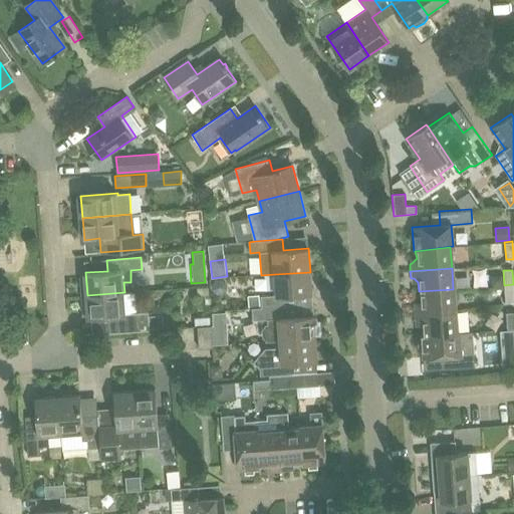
[(277,295),(262,297),(263,309),(289,307),(288,295),(312,293),(310,272),(275,274),(277,295)]
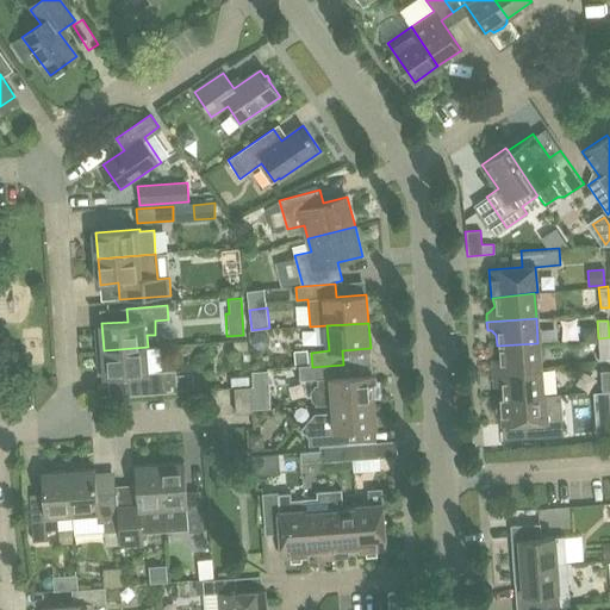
[(584,341),(597,340),(596,327),(583,328),(584,341)]
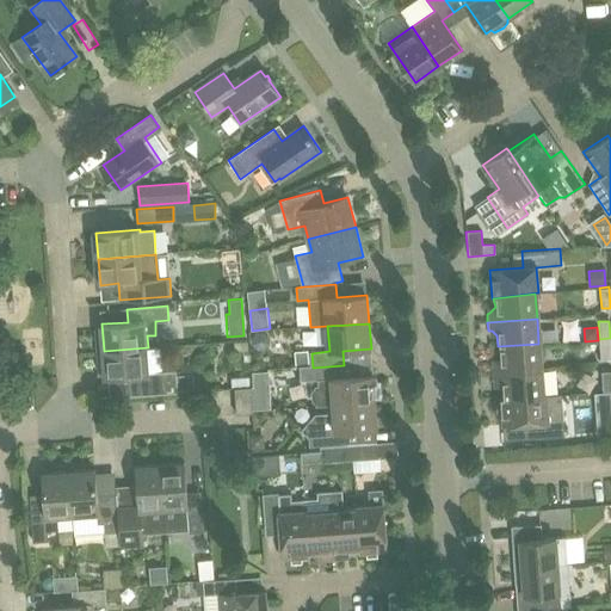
[(553,328),(551,341),(569,343),(569,328),(553,328)]
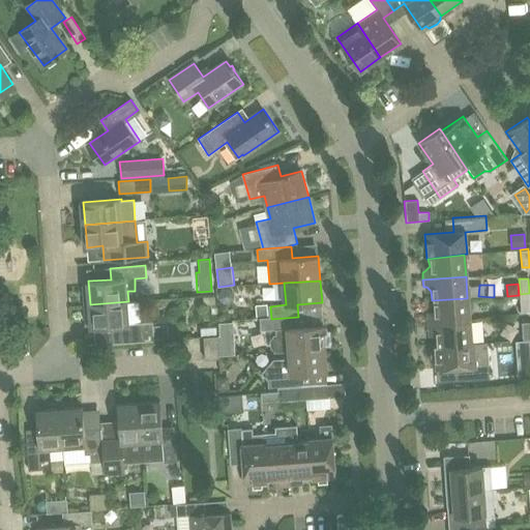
[(229,303),(233,299),(233,292),(229,288),(222,288),(217,292),(218,299),(223,303),(229,303)]
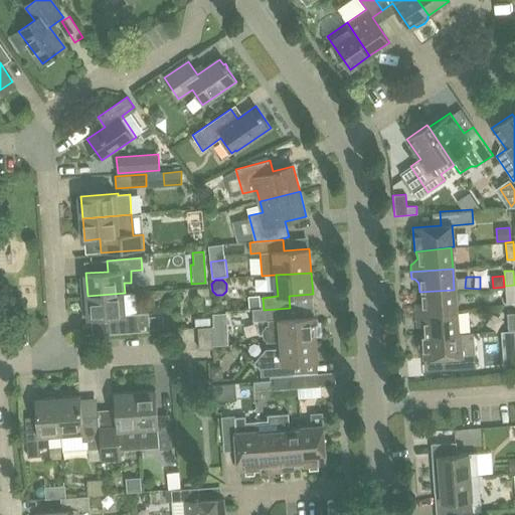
[(514,299),(514,285),(505,286),(506,304),(514,303),(514,299)]
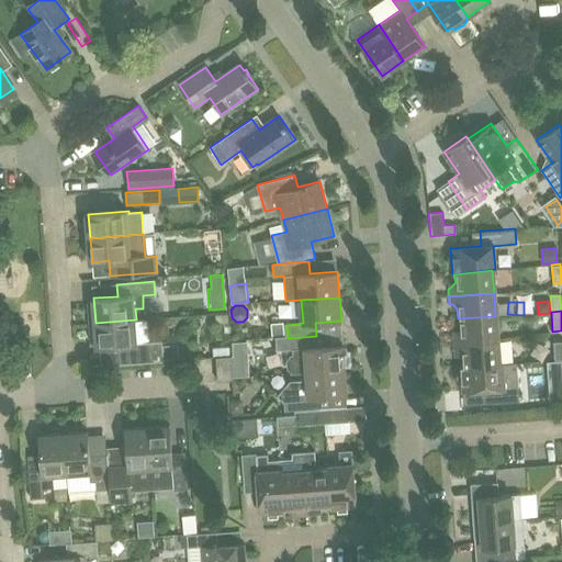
[(451,335),(451,344),(497,340),(495,316),(458,318),(459,329),(452,335),(451,335)]
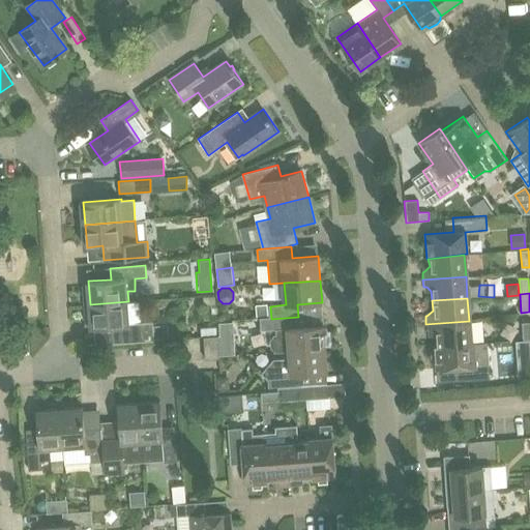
[(128,301),(90,304),(91,328),(94,327),(95,345),(154,341),(152,323),(129,325),(128,301)]
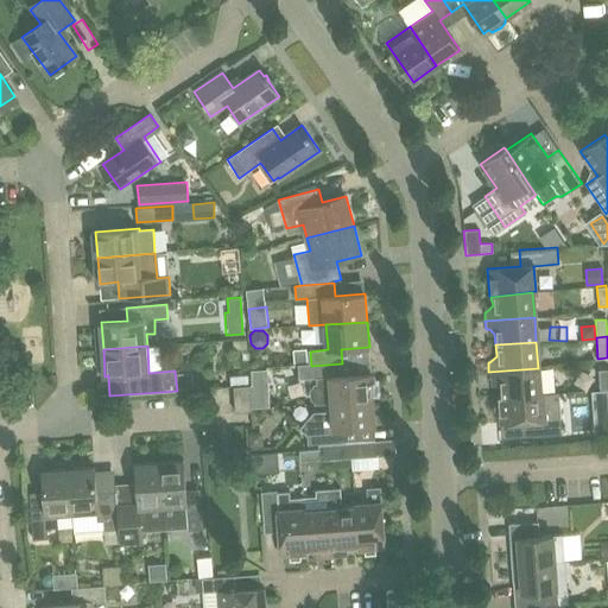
[(306,348),(292,349),(293,363),(308,362),(306,348)]
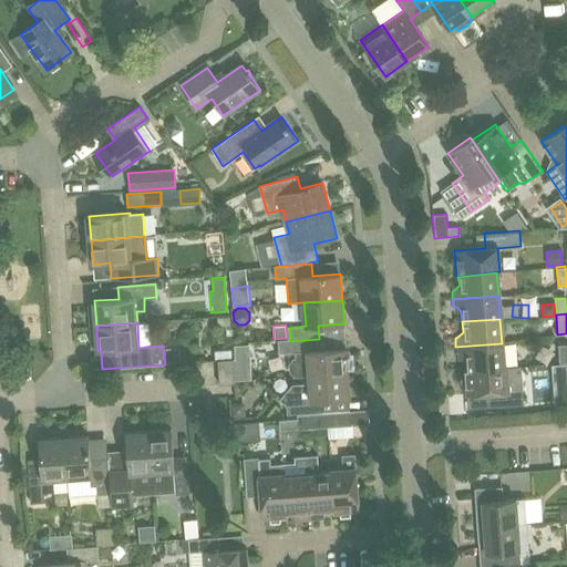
[(290,341),(279,341),(279,354),(295,353),(295,359),(291,359),(291,361),(288,363),(289,372),(292,375),(292,378),(303,377),(348,374),(346,348),(320,350),(319,339),(290,341)]
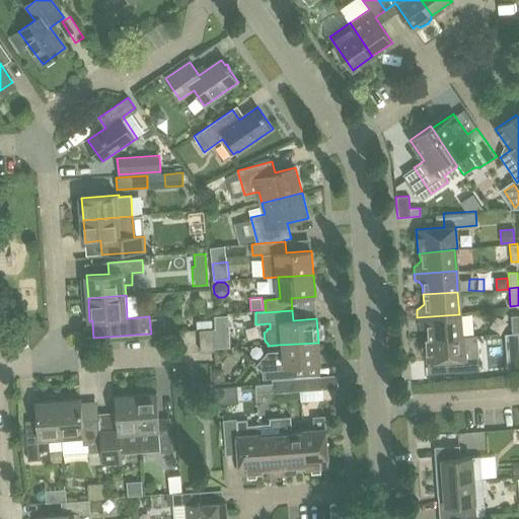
[(459,314),(417,317),(418,324),(421,324),(425,328),(426,338),(424,338),(424,340),(462,337),(462,335),(460,335),(459,314)]
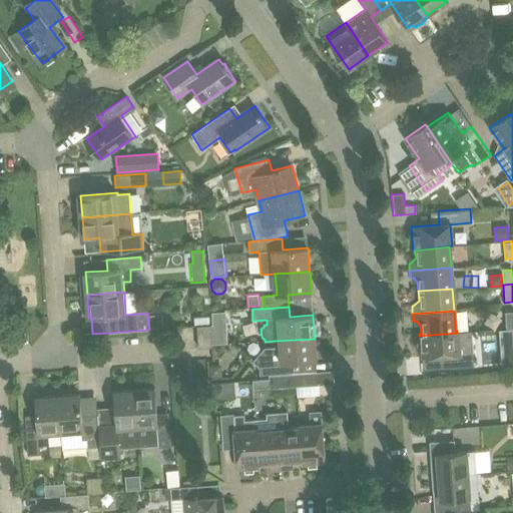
[(212,313),(213,325),(227,324),(226,312),(212,313)]
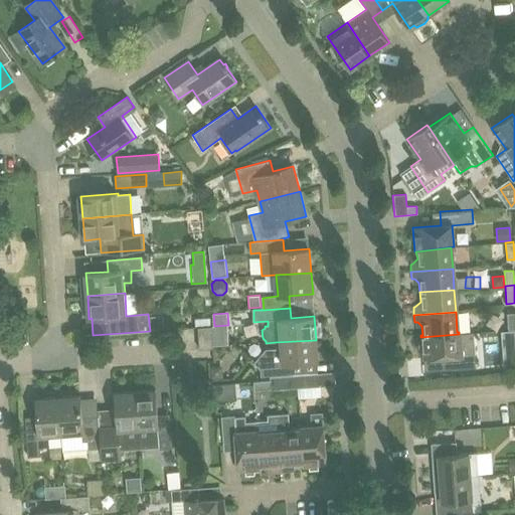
[(211,318),(194,319),(195,327),(198,327),(211,326),(211,318)]
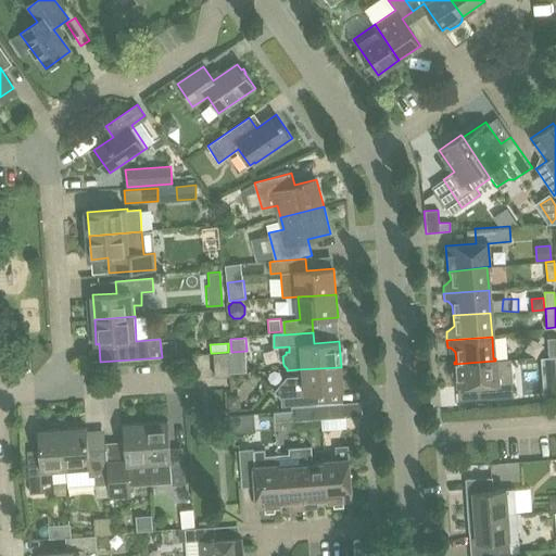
[(214,353),(215,377),(231,376),(229,352),(214,353)]
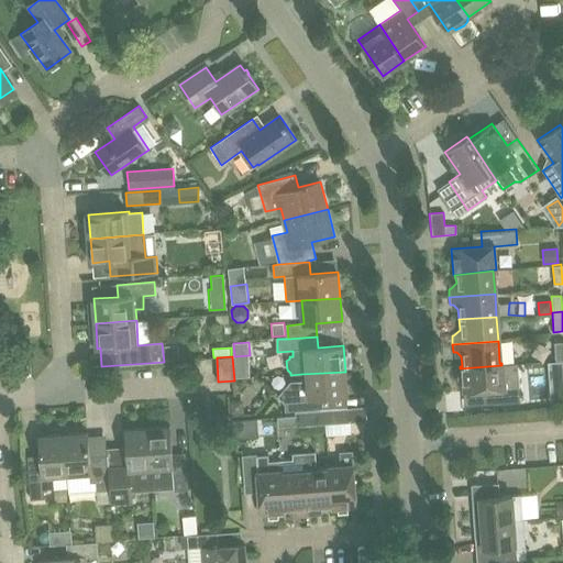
[(516,364),(501,365),(460,368),(461,392),(484,390),(485,404),(518,401),(516,364)]
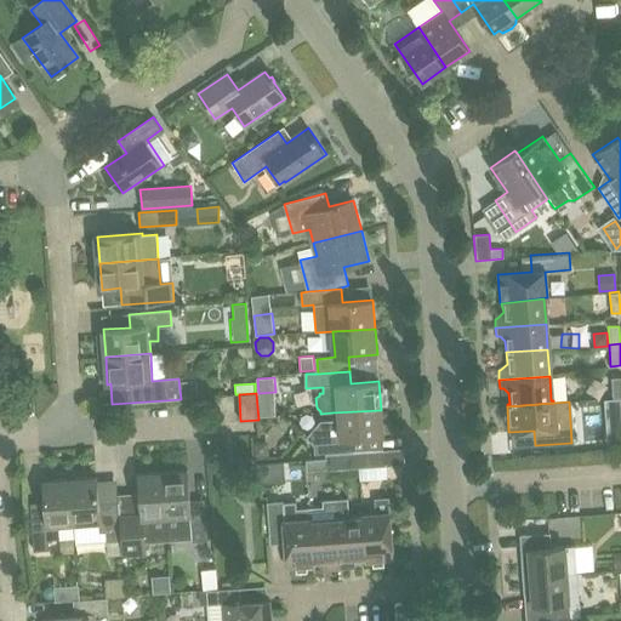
[(319,421),(306,438),(313,445),(314,456),(324,456),(331,455),(357,454),(382,451),(381,436),(383,436),(381,410),(332,412),(334,421),(319,421)]
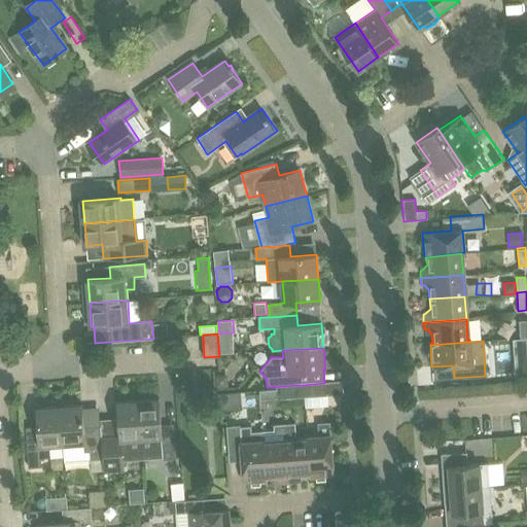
[(526,361),(515,362),(516,379),(526,378),(526,361)]
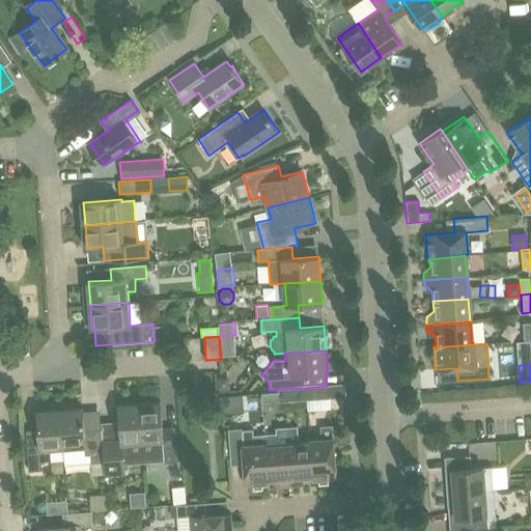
[(217,393),(223,392),(228,392),(227,380),(216,381),(217,393)]
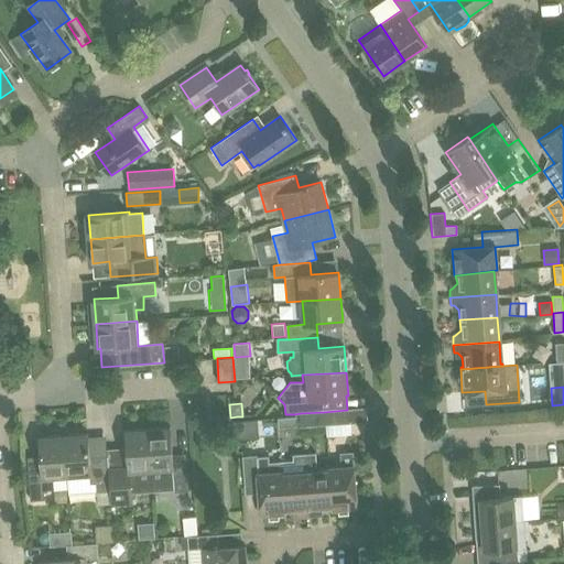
[(366,409),(347,410),(324,412),(325,425),(367,422),(366,409)]
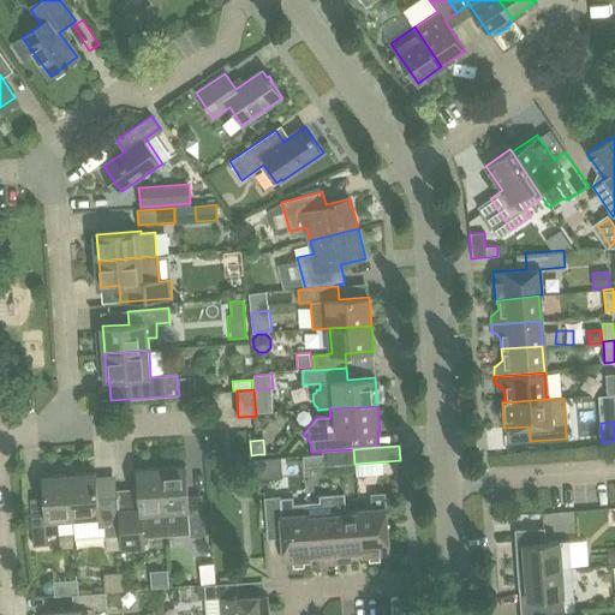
[(353,449),(328,451),(329,465),(354,464),(353,449)]
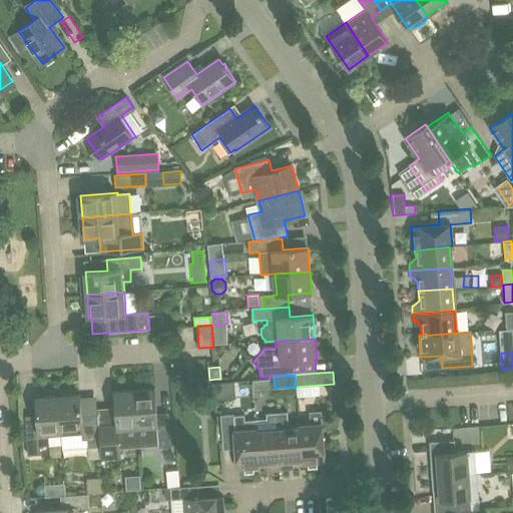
[(268,380),(252,381),(253,390),(275,388),(274,376),(268,377),(268,380)]
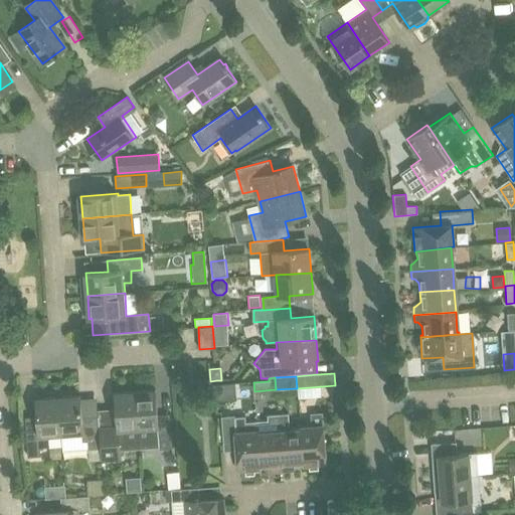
[(156,389),(135,391),(139,449),(160,448),(160,449),(171,448),(170,431),(159,432),(156,389)]
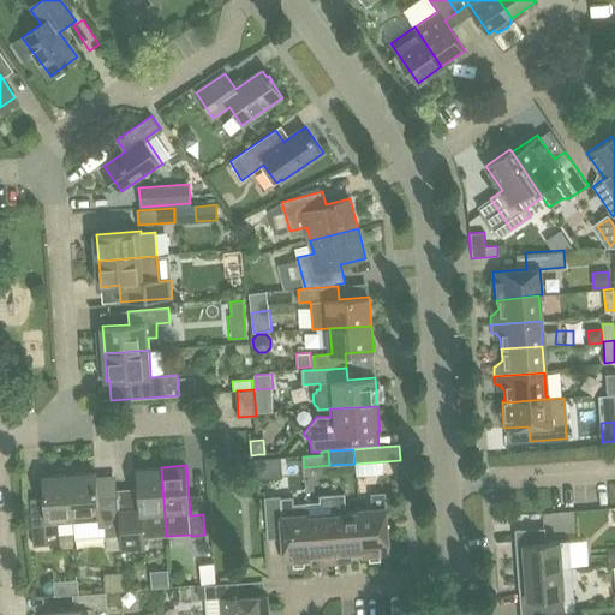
[(141,509),(118,511),(119,535),(120,551),(144,550),(143,538),(166,536),(161,467),(137,469),(141,509)]
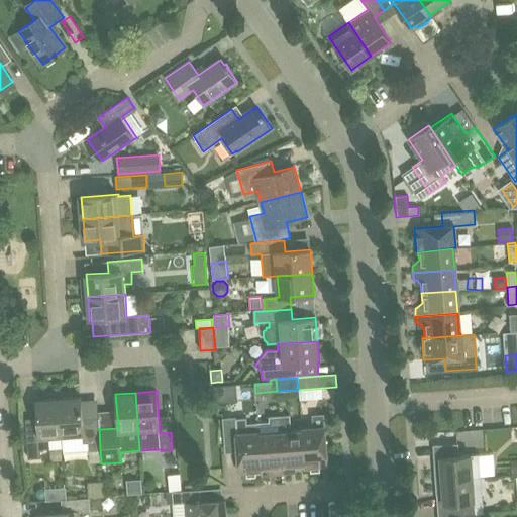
[(81,397),(58,398),(61,436),(82,434),(83,442),(88,442),(89,450),(100,449),(99,429),(98,418),(83,419),(81,401),(81,397)]
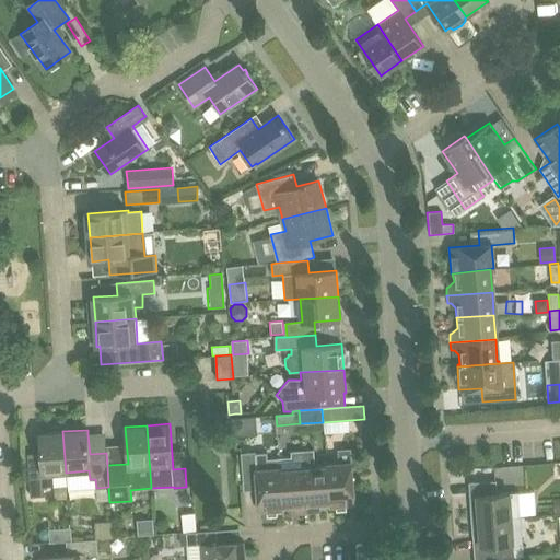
[(42,462),(28,462),(32,496),(45,494),(44,487),(54,486),(53,473),(66,473),(62,431),(39,433),(41,453),(42,462)]
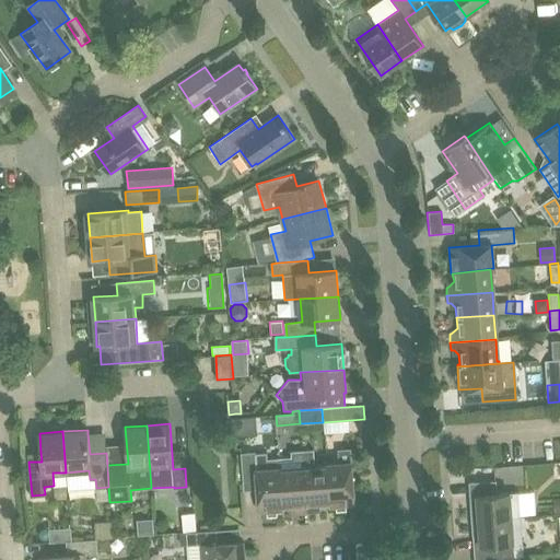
[(326,464),(326,466),(328,503),(329,503),(329,506),(354,504),(350,448),(337,450),(338,463),(326,464)]
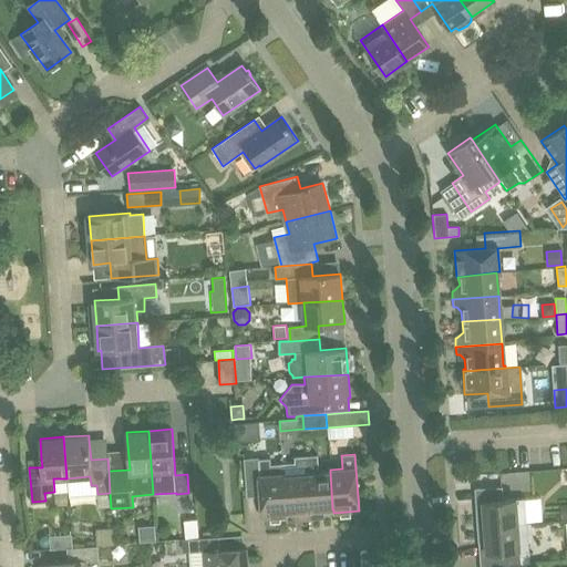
[(317,455),(305,456),(306,474),(309,519),(319,518),(319,515),(323,511),(332,509),(330,472),(318,473),(317,455)]
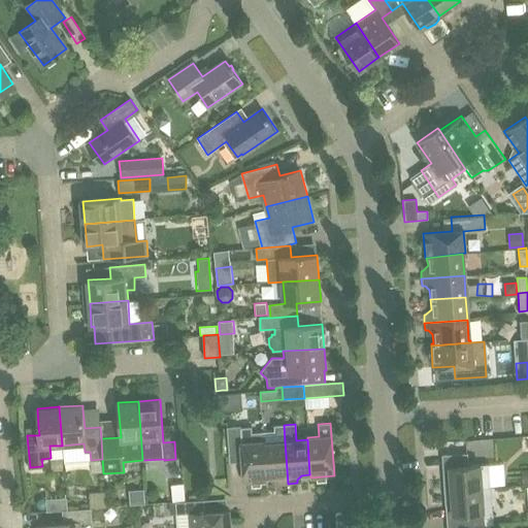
[(265,440),(262,440),(265,482),(268,481),(267,477),(276,477),(281,481),(281,484),(288,484),(285,441),(284,425),(274,426),(275,442),(265,442),(265,440)]
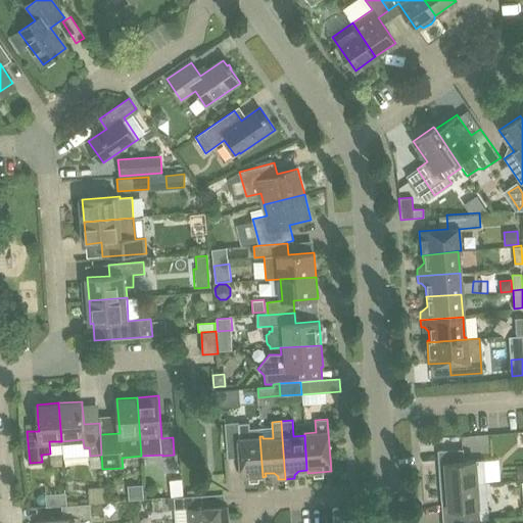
[(239,423),(225,424),(227,452),(239,450),(241,478),(263,477),(259,436),(259,430),(248,430),(248,424),(239,425),(239,423)]
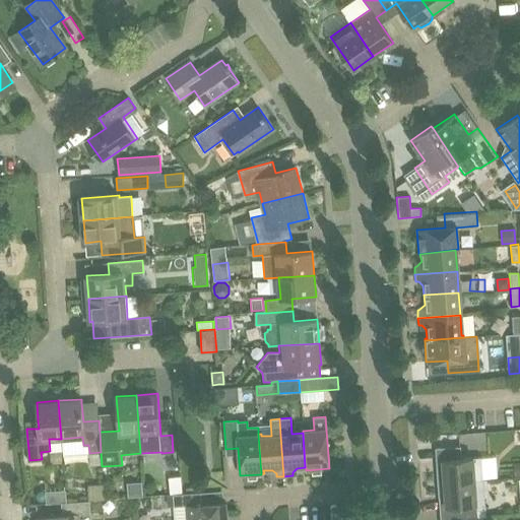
[(459,446),(434,448),(437,483),(483,480),(481,457),(460,458),(459,446)]
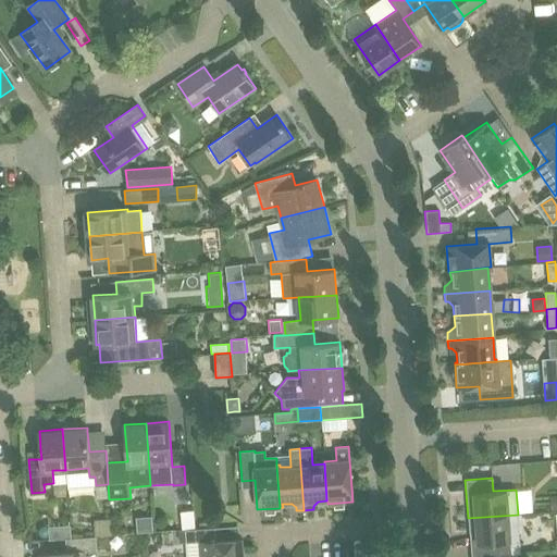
[(518,515),(468,518),(471,556),(521,553),(518,515)]
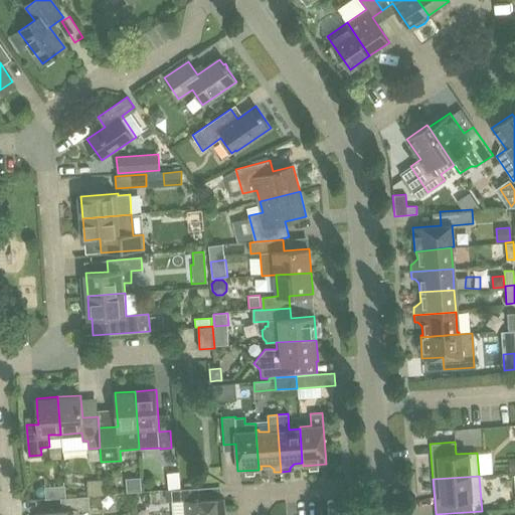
[(180,489),(171,489),(172,502),(184,501),(184,514),(224,514),(224,498),(199,500),(198,488),(198,487),(180,489)]
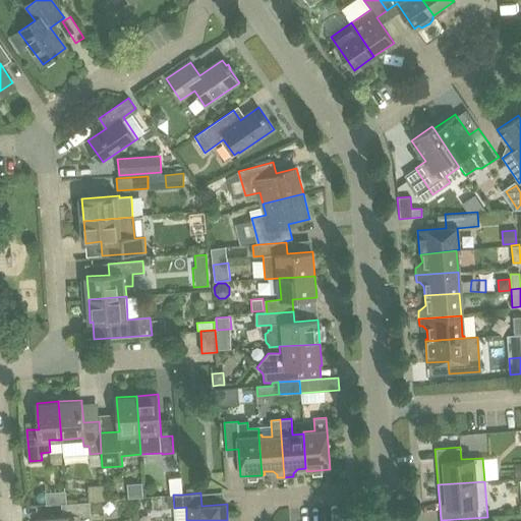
[(79,520),(79,515),(90,514),(89,502),(65,503),(61,504),(62,516),(38,518),(38,520),(79,520)]
